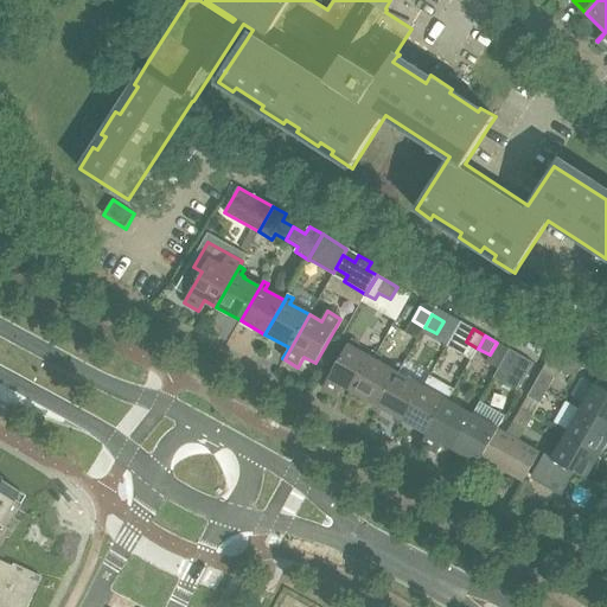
[(343,387),(353,394),(374,359),(353,347),(357,343),(352,339),(349,345),(347,345),(323,389),(337,397),(343,387)]
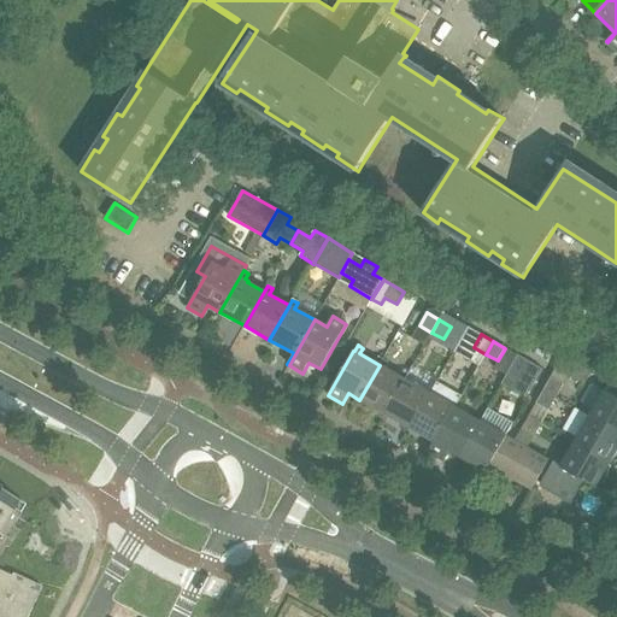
[(517,356),(505,348),(498,360),(493,369),(505,376),(517,356)]
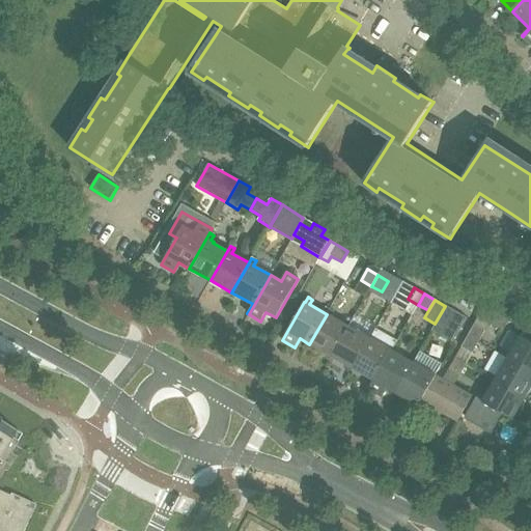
[(445,306),(435,324),(431,331),(442,336),(456,312),(445,306)]
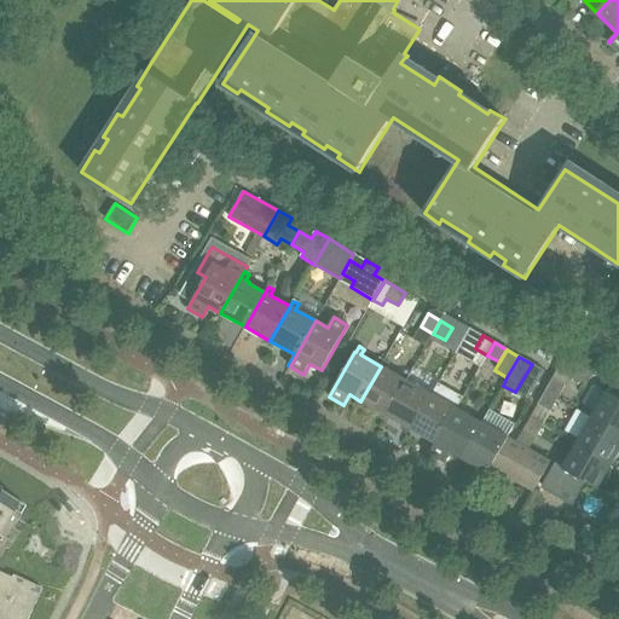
[(594,374),(565,358),(557,370),(586,386),(594,374)]
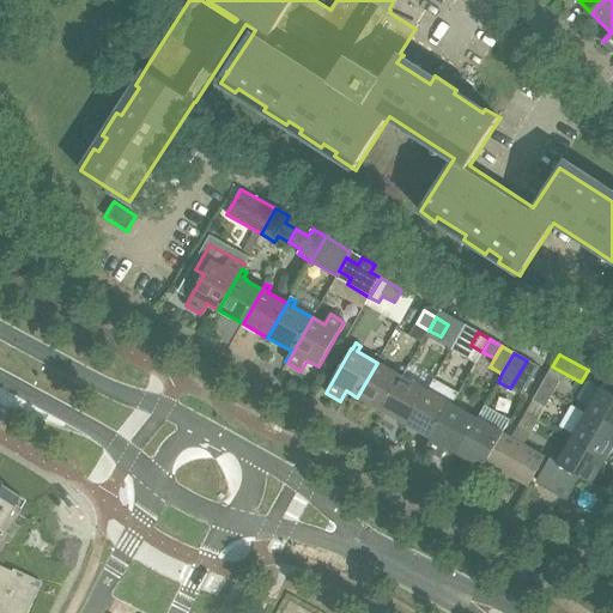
[(380,357),(377,363),(357,398),(382,412),(402,377),(382,365),(386,359),(380,357)]
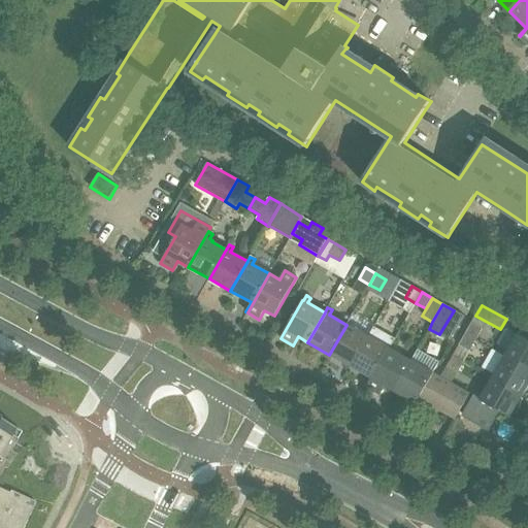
[(464,316),(454,310),(439,334),(450,340),(464,316)]
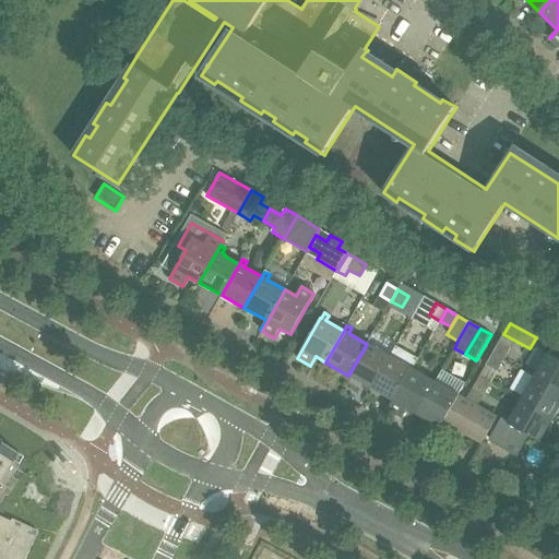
[(348,376),(371,389),(389,356),(371,346),(375,341),(369,339),(367,344),(348,376)]
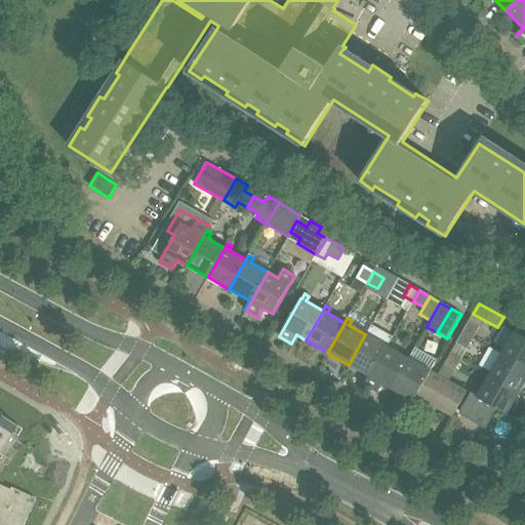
[(462,332),(473,338),(479,327),(469,321),(462,332)]
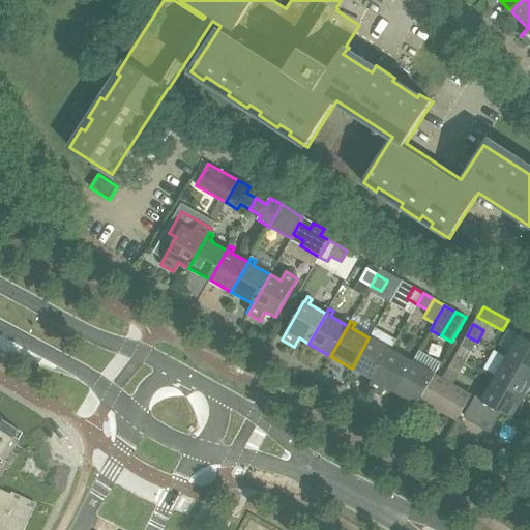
[(369,389),(393,345),(398,339),(376,326),(369,337),(352,369),(373,380),(367,389),(369,389)]
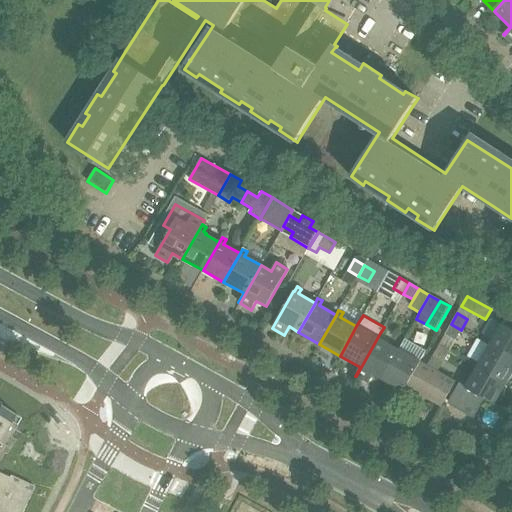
[(489,346),(511,358),(511,329),(502,323),(492,341),(487,339),(484,343),(489,346)]
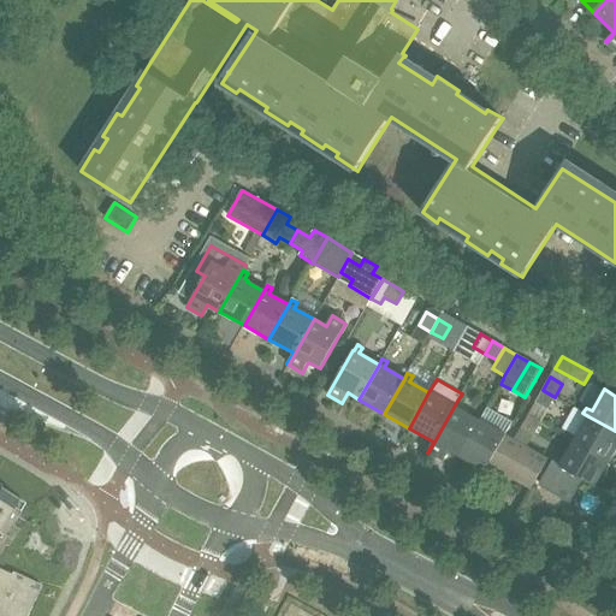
[(555,397),(543,390),(535,403),(548,409),(555,397)]
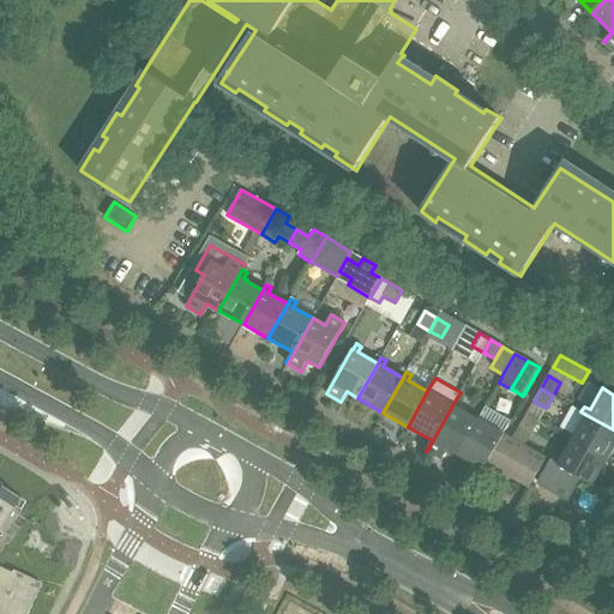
[(462,403),(456,399),(427,451),(440,459),(446,449),(458,456),(477,420),(458,409),(462,403)]
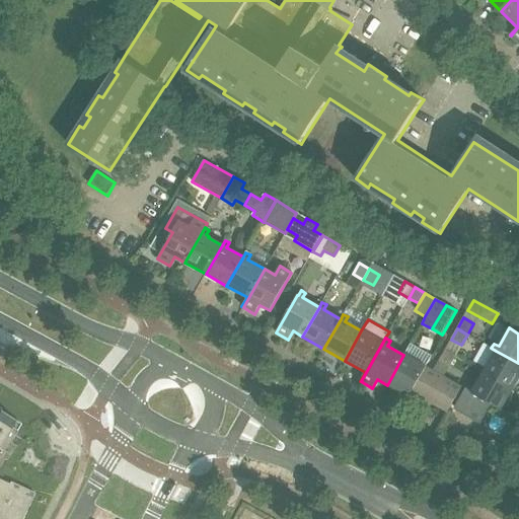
[(409,397),(412,392),(426,367),(433,355),(411,343),(403,355),(387,385),(409,397)]
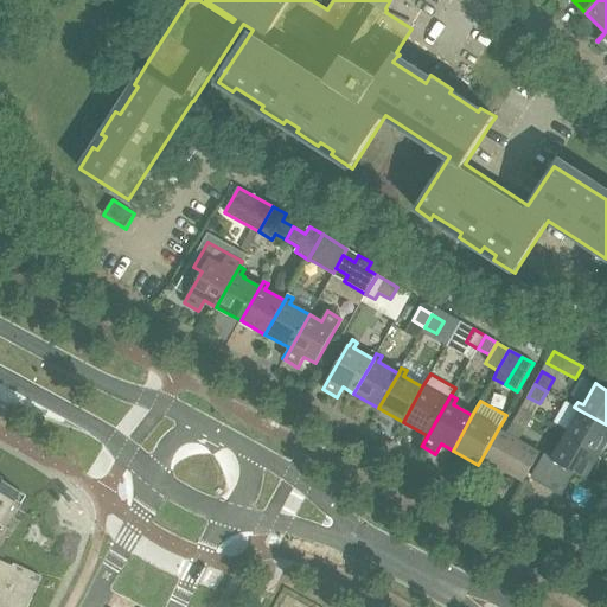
[(532,416),(521,409),(513,422),(525,429),(532,416)]
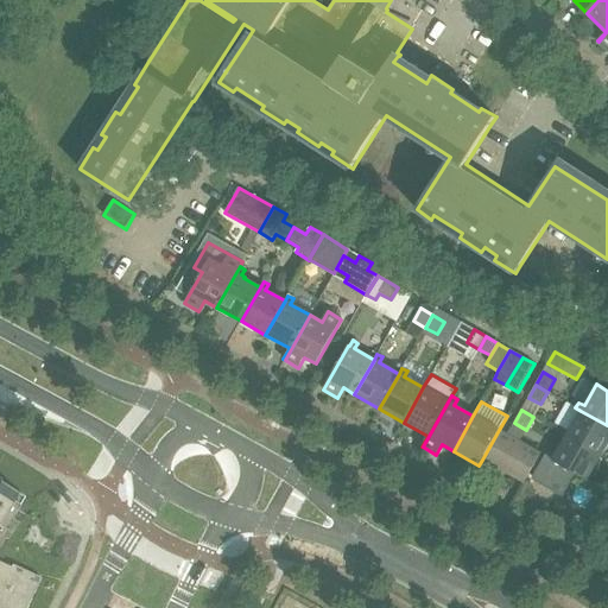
[(601,455),(607,442),(607,425),(581,411),(570,430),(564,426),(561,432),(567,436),(601,455)]
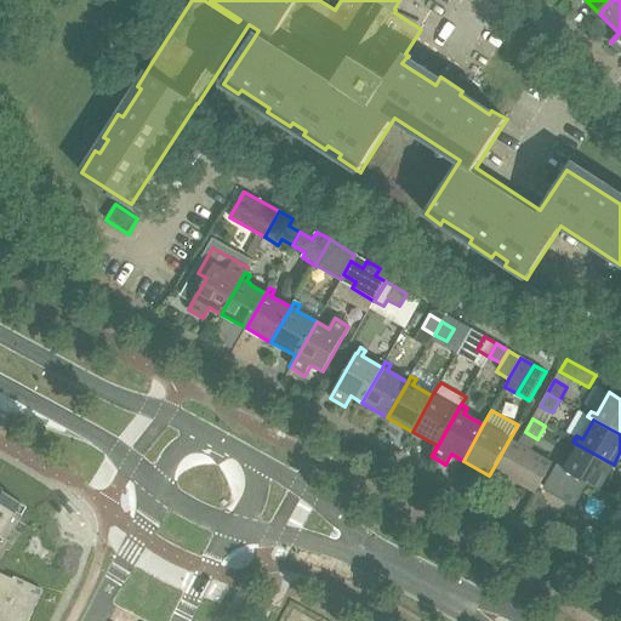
[(552,463),(510,439),(493,469),(534,494),(552,463)]
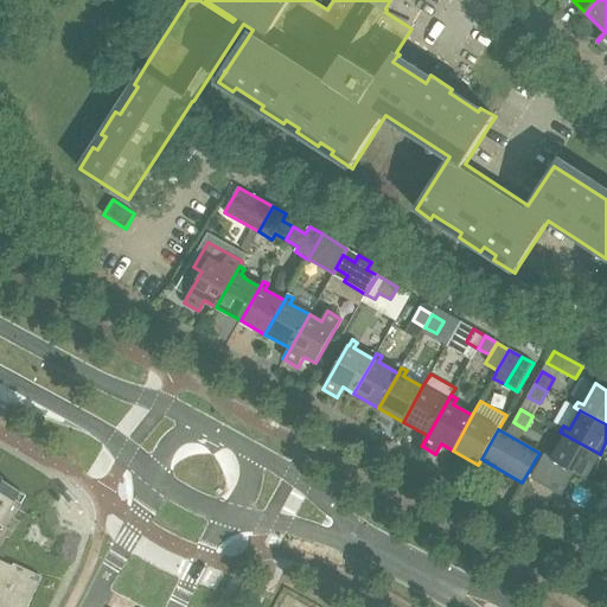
[(585,480),(600,454),(566,435),(555,454),(549,451),(547,457),(551,460),(585,480)]
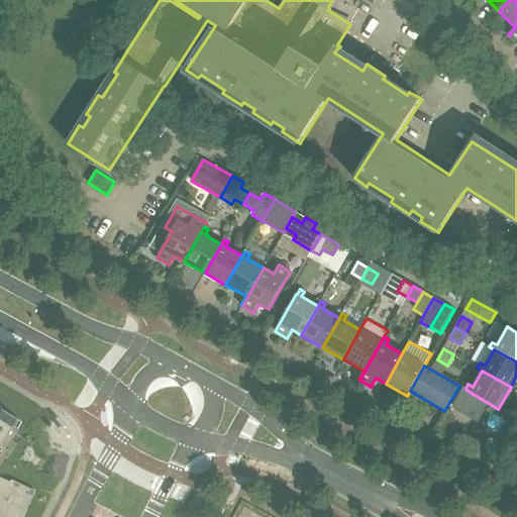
[(5,458),(19,437),(14,433),(21,423),(0,410),(2,408),(0,406),(0,516),(22,516),(34,492),(10,480),(8,485),(3,483),(4,480),(0,478),(0,462),(3,457),(5,458)]
